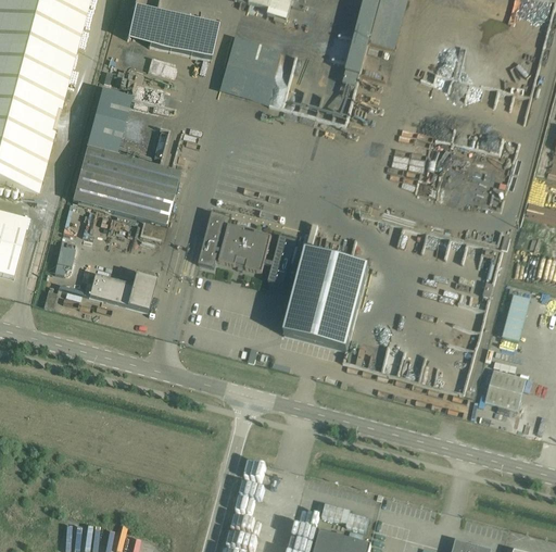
[(0,0),(0,182),(35,191),(38,180),(86,0),(0,0)]
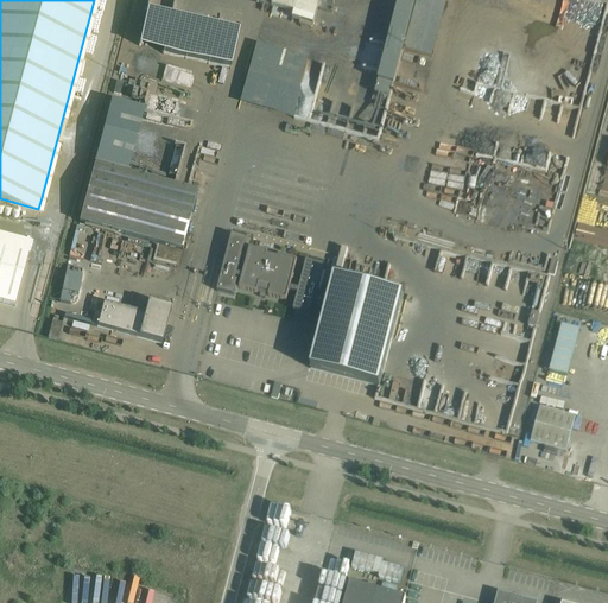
[(352,75),(355,63),(315,50),(311,63),(329,69),(324,83),(343,89),(342,91),(355,96),(361,78),(352,75)]
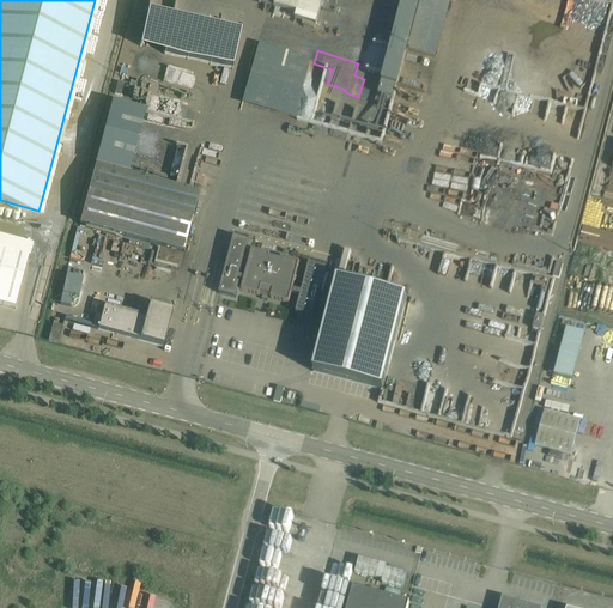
[(195,250),(198,238),(211,192),(95,162),(83,208),(79,219),(195,250)]
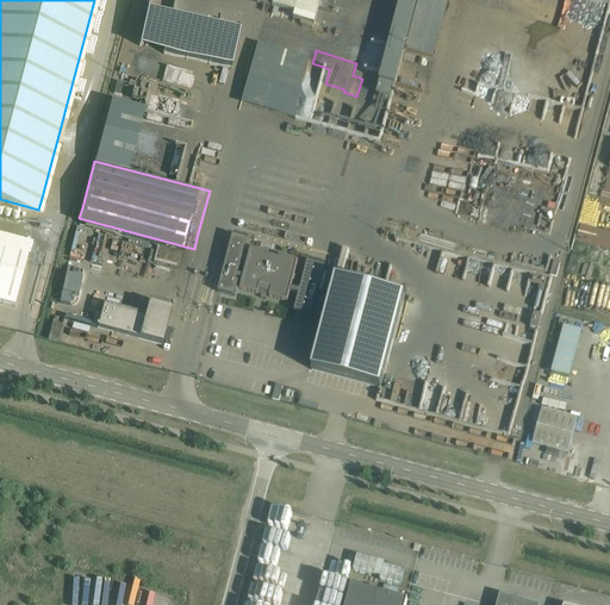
[(232,232),(217,287),(235,292),(238,278),(236,276),(237,274),(242,275),(243,272),(238,270),(247,236),(232,232)]
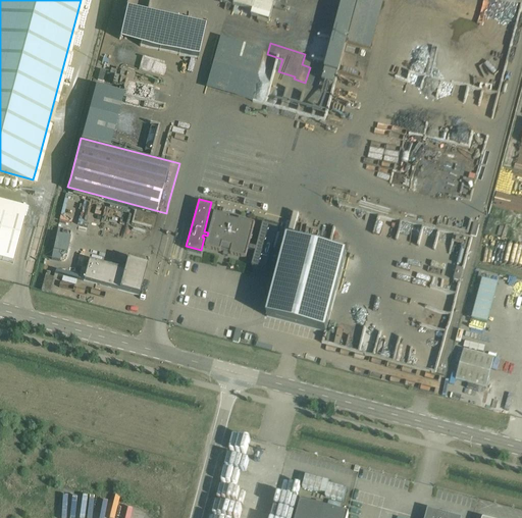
[(23,213),(0,206),(0,255),(12,258),(23,213)]
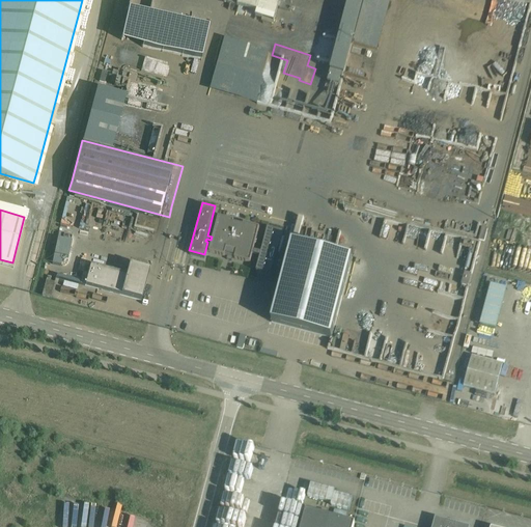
[(243,221),(232,219),(233,217),(218,213),(212,237),(211,240),(208,248),(224,252),(225,250),(227,251),(226,255),(231,256),(232,252),(234,252),(234,254),(250,258),(252,250),(253,247),(259,223),(243,219),(243,221)]
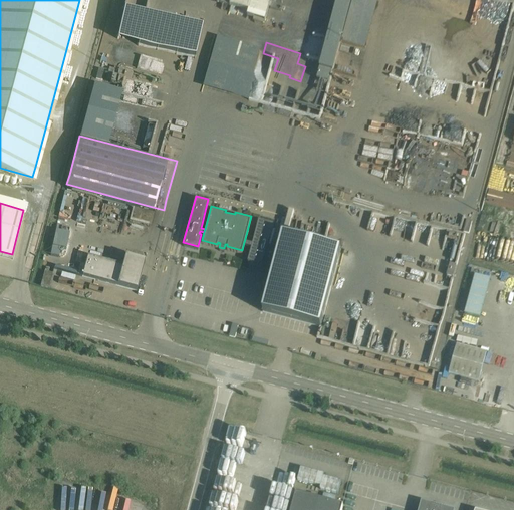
[(244,242),(251,244),(248,258),(262,262),(270,232),(273,221),(259,217),(252,241),(245,239),(244,242)]
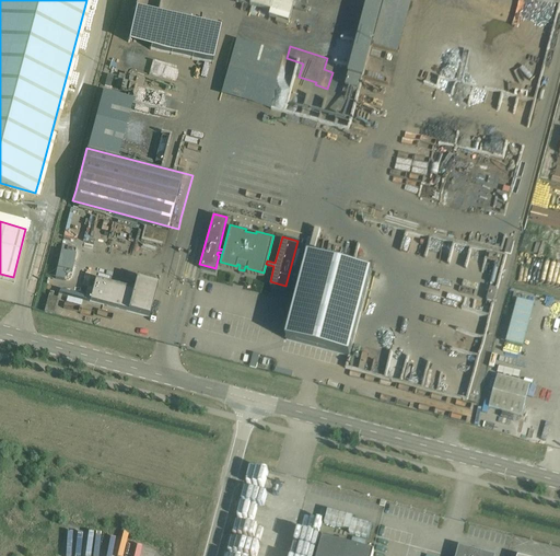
[(60,247),(55,275),(65,276),(66,266),(72,268),(76,251),(60,247)]
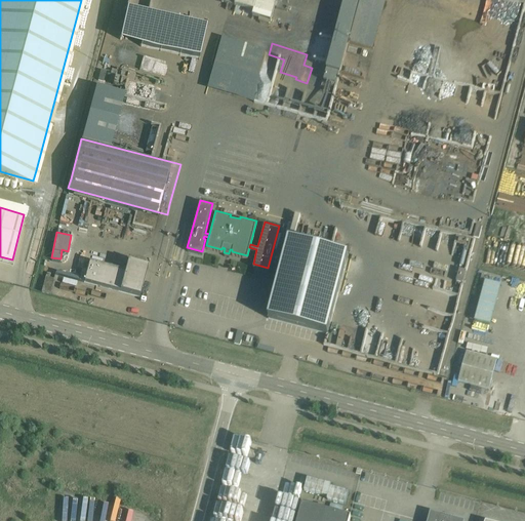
[(276,285),(268,314),(327,329),(348,250),(288,235),(285,246),(282,259),(276,285)]
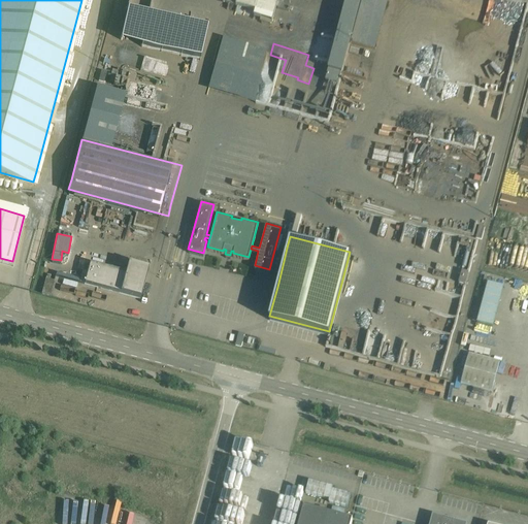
[(89,260),(84,280),(140,295),(147,264),(128,259),(125,268),(89,260)]
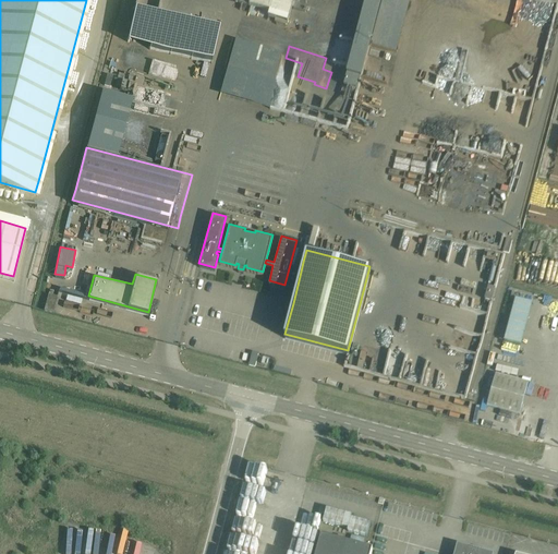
[(52,309),(57,293),(48,291),(44,306),(52,309)]
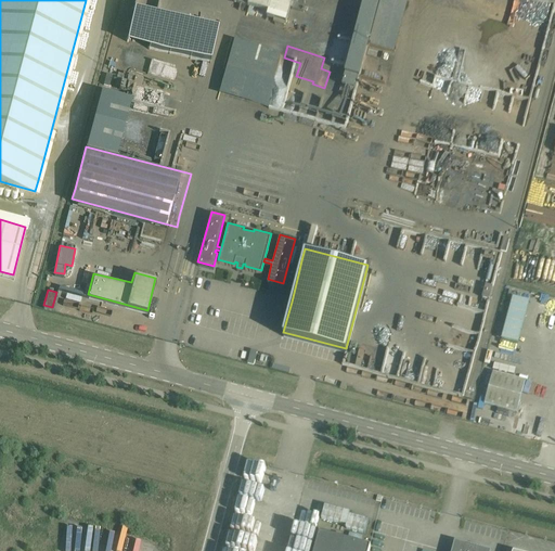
[(539,295),(521,291),(512,330),(530,334),(539,295)]
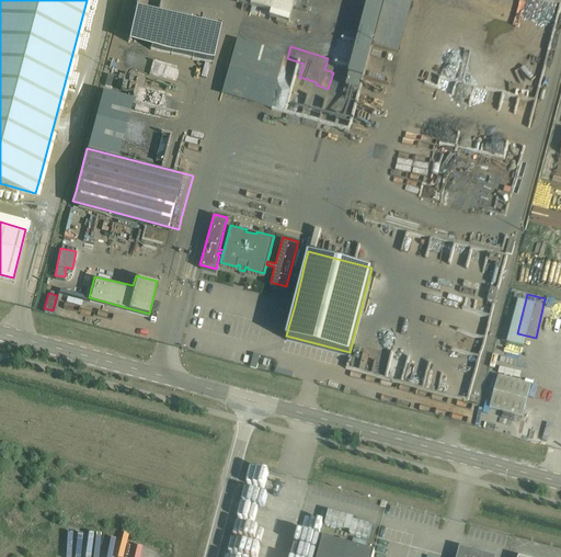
[(250,363),(256,364),(260,351),(253,350),(250,363)]
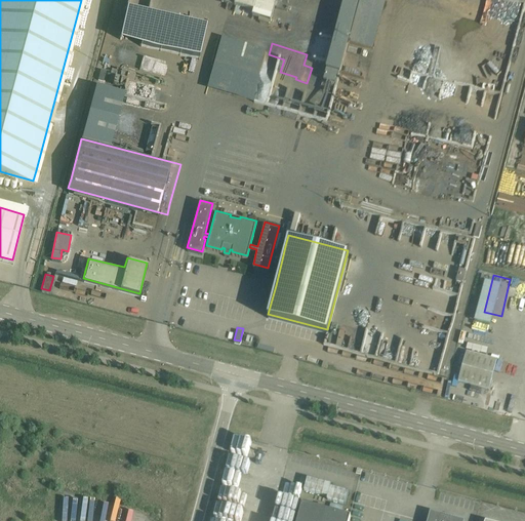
[(475,343),(474,349),(497,355),(498,349),(475,343)]
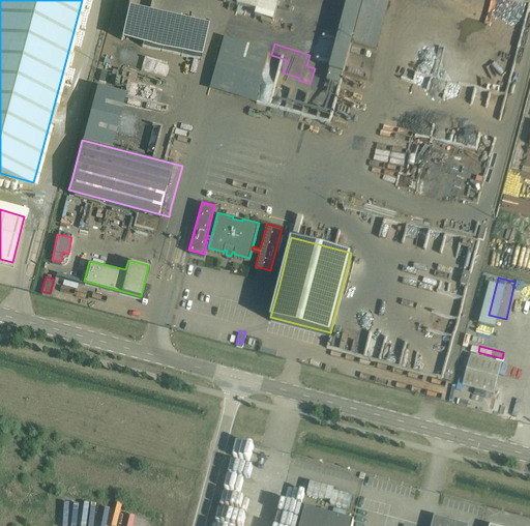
[(494,389),(501,359),(470,351),(463,381),(494,389)]
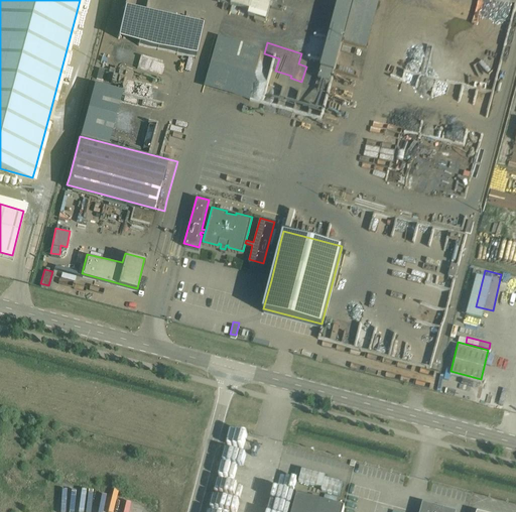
[(342,511),(345,503),(295,490),(289,511),(342,511)]
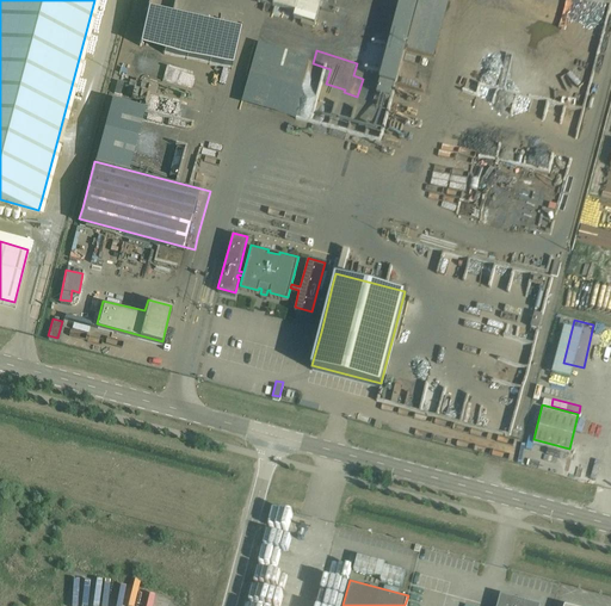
[(538,605),(541,601),(500,591),(495,605),(538,605)]
